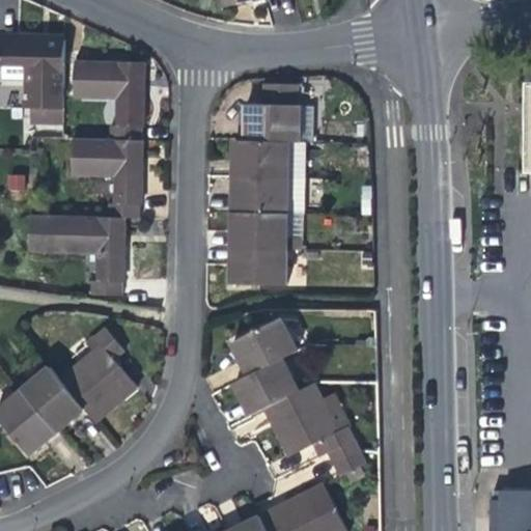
[(3,38),(2,60),(32,61),(31,80),(31,108),(64,109),(66,40),(34,39),(3,38)]
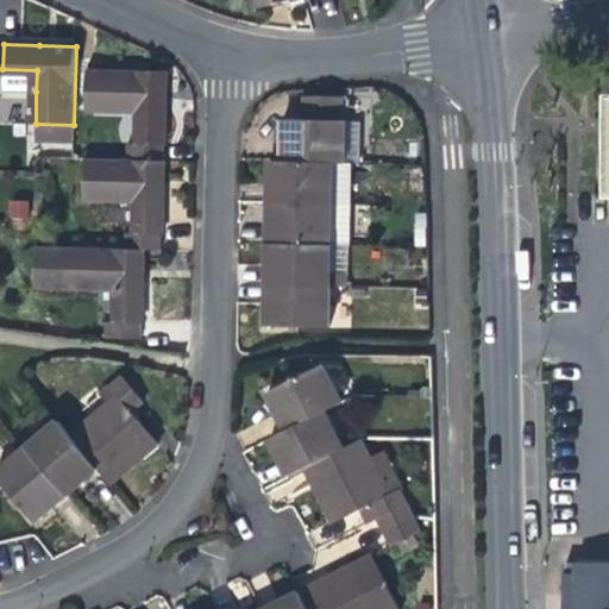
[(1,90),(36,92),(37,70),(2,69),(2,81),(1,90)]
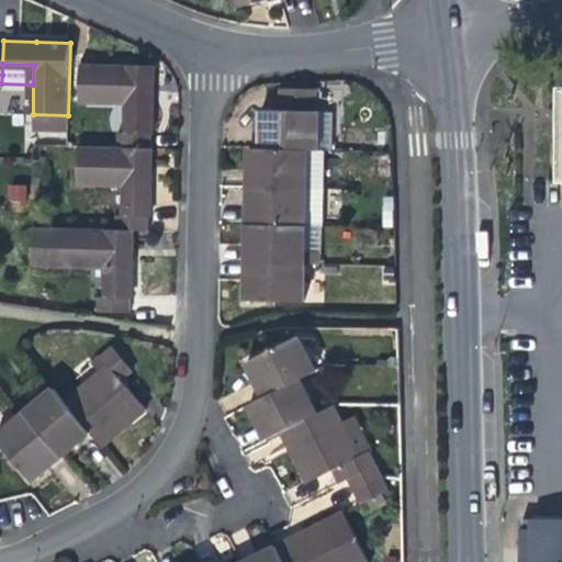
[(127,103),(126,133),(152,134),(153,89),(154,66),(81,64),(80,102),(127,103)]
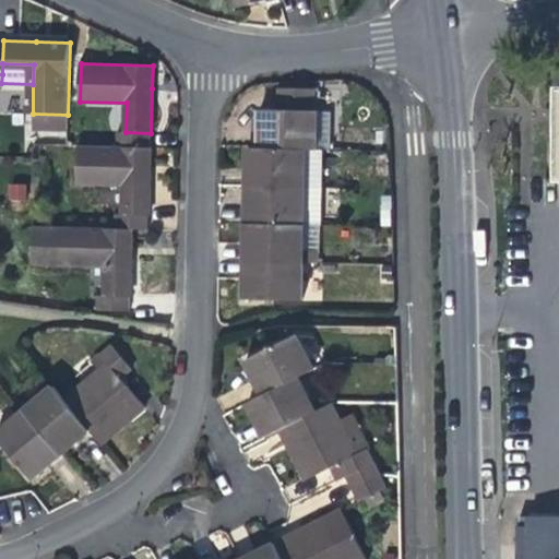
[(280,110),(314,111),(314,90),(299,90),(281,88),(280,110)]
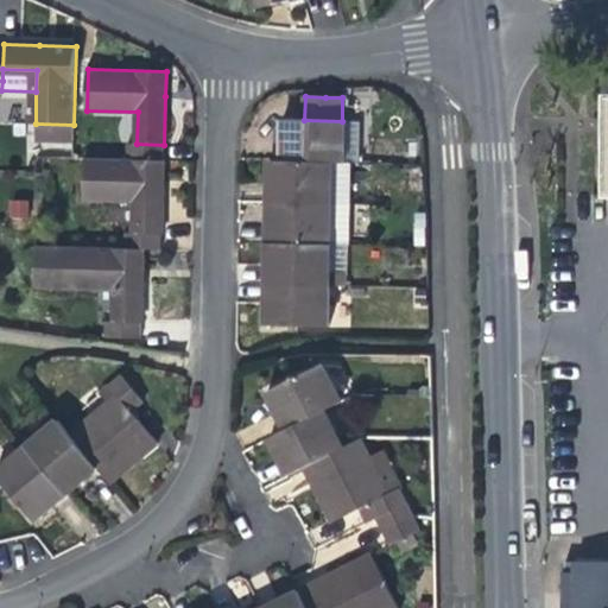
[(342,121),(304,120),(284,120),(283,159),(353,162),(360,162),(361,122),(342,121)]
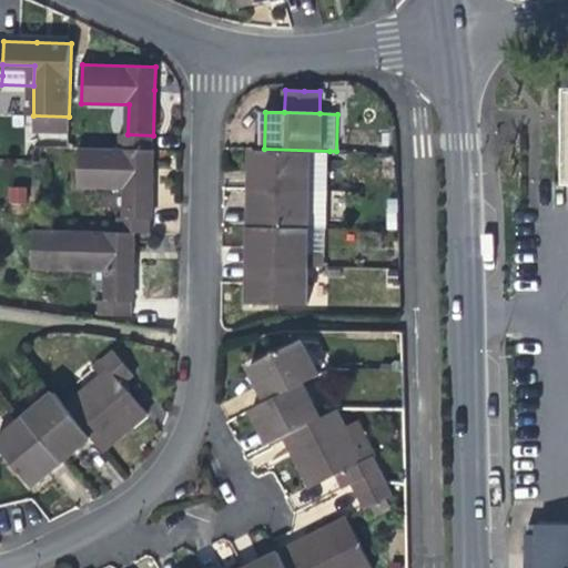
[(153,135),(128,134),(120,134),(119,150),(152,151),(153,135)]
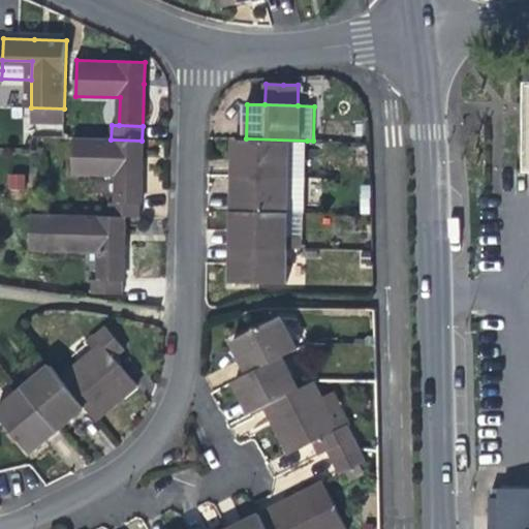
[(117,174),(116,203),(141,204),(142,156),(142,141),(111,139),(74,138),(73,173),(117,174)]
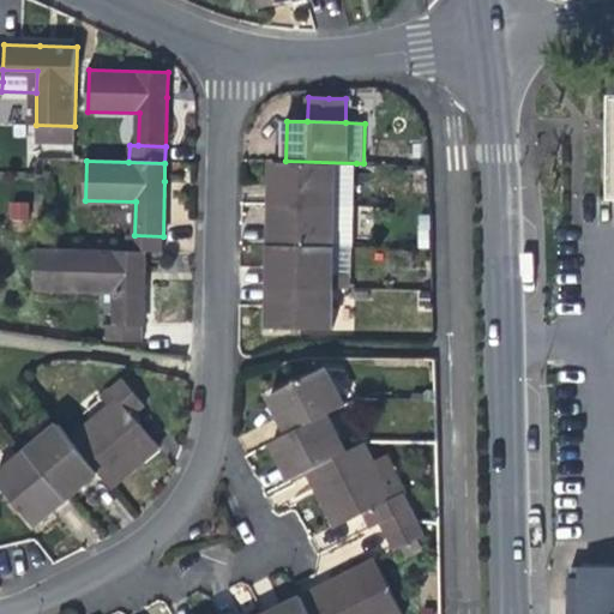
[(355,204),(356,163),(286,161),(275,161),(274,184),(274,202),(355,204)]
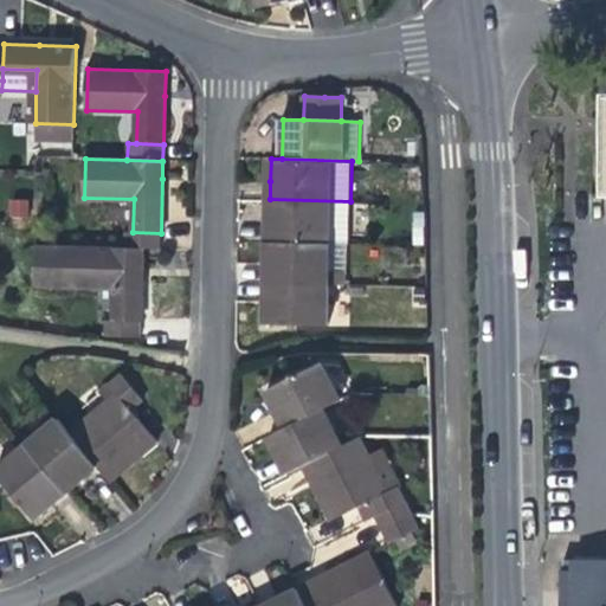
[(7,217),(28,217),(28,199),(8,199),(7,217)]
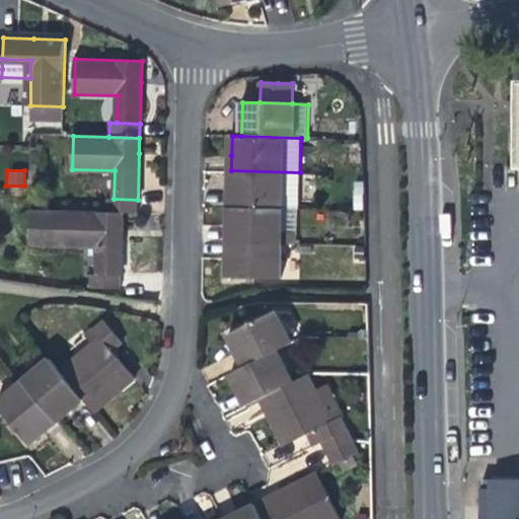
[(299,208),(300,172),(231,170),(230,188),(230,206),(282,207),(299,208)]
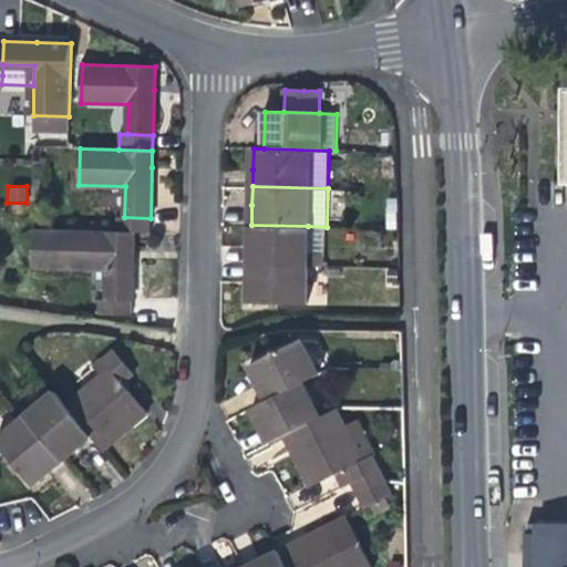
[(151,218),(124,217),(117,217),(116,233),(135,233),(150,234),(151,218)]
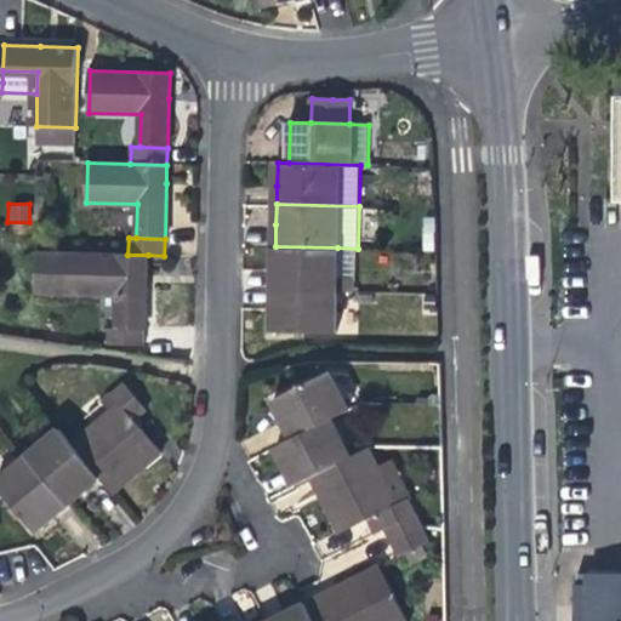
[(336,290),(337,248),(275,246),(274,266),(274,289),(336,290)]
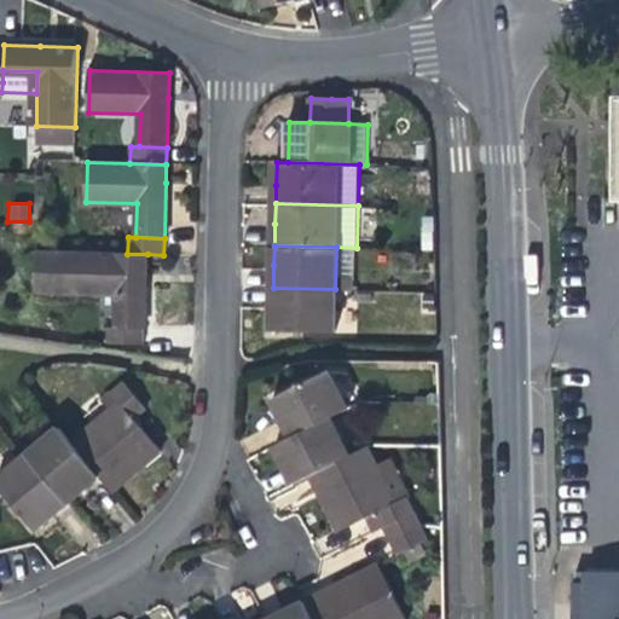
[(119,294),(117,328),(145,329),(148,276),(148,254),(127,254),(67,252),(65,291),(119,294)]
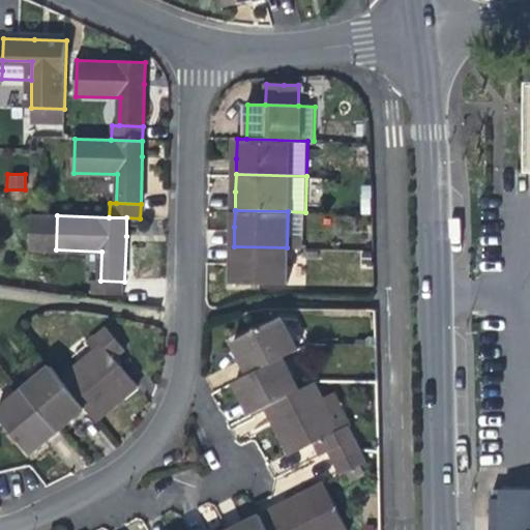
[(286,285),(287,247),(234,246),(233,263),(233,284),(286,285)]
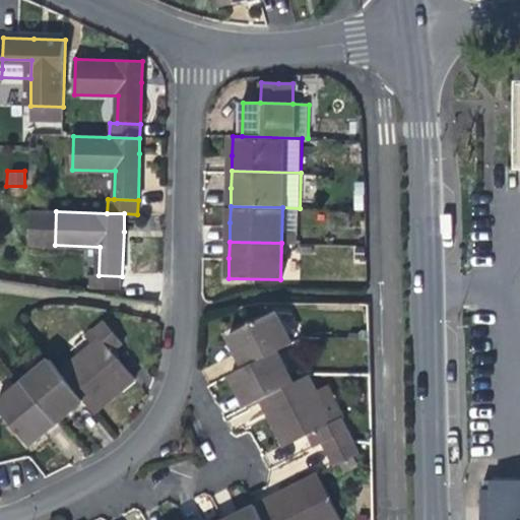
[(122,276),(99,275),(90,275),(90,289),(122,290),(122,276)]
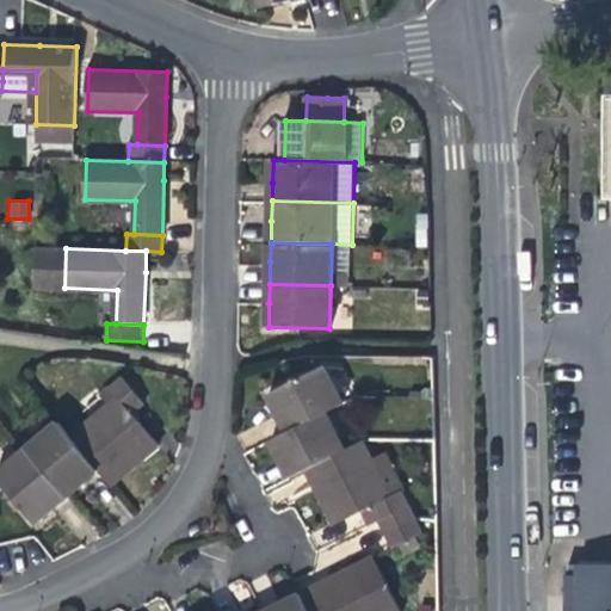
[(282,414),(290,431),(326,413),(343,405),(325,368),(271,394),(282,414)]
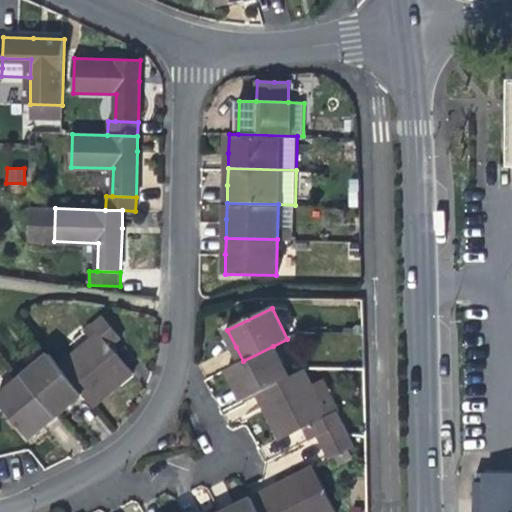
[(100,333),(112,348),(122,340),(103,316),(93,324),(100,333)]
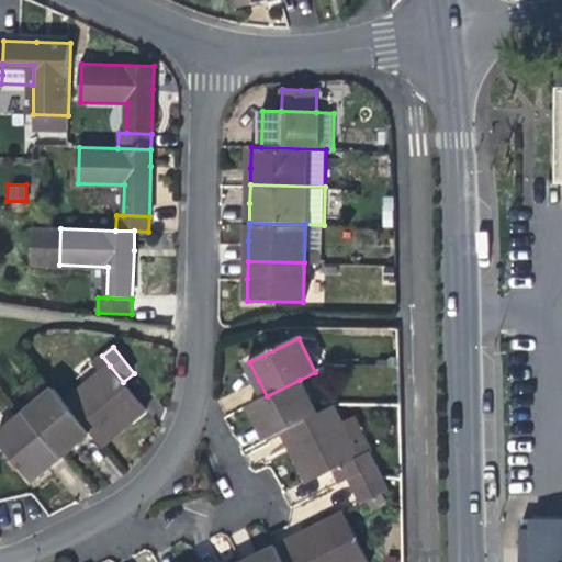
[(147,411),(123,382),(110,366),(65,403),(91,435),(102,448),(131,424),(147,411)]
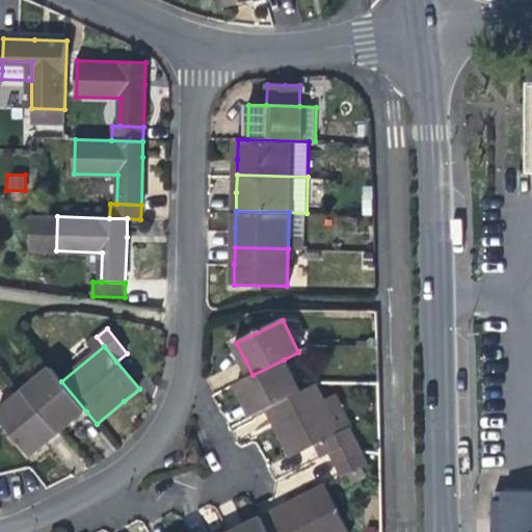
[(254,417),(268,408),(300,393),(284,360),(253,375),(237,383),(246,402),(254,417)]
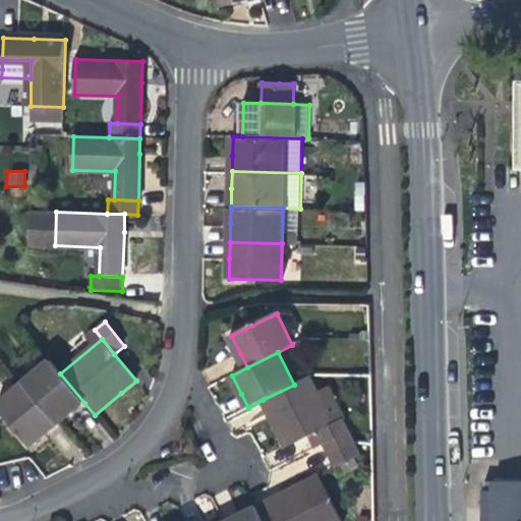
[(68,416),(84,403),(60,373),(51,362),(22,386),(56,426),(68,416)]
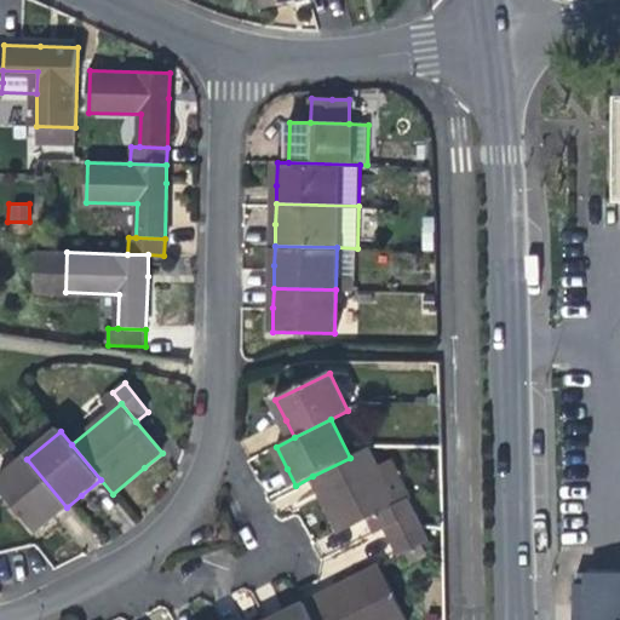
[(379,512),(396,504),(368,449),(350,458),(313,476),(327,504),(340,532),(379,512)]
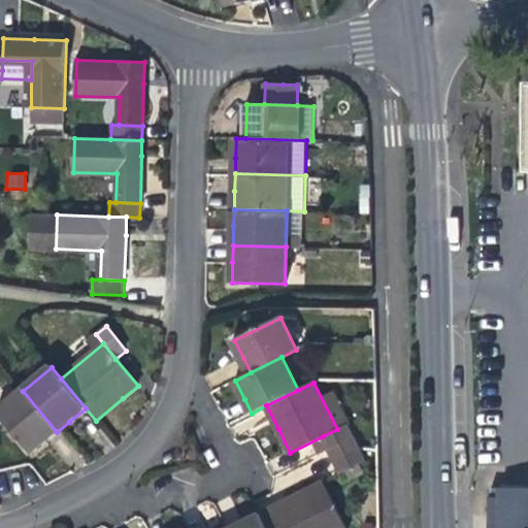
[(44,442),(57,432),(23,391),(0,409),(0,413),(32,452),(44,442)]
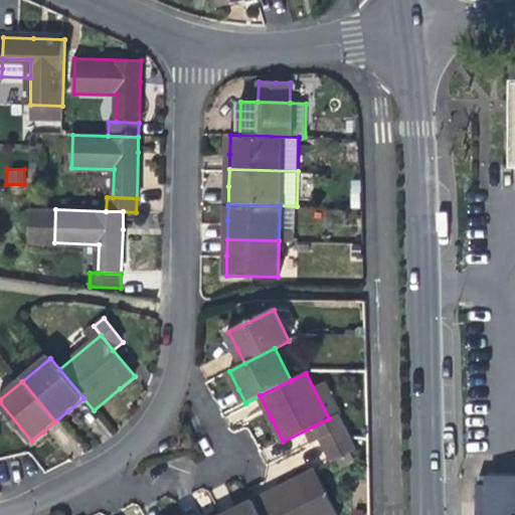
[(329,418),(315,425),(321,439),(344,426),(338,414),(329,418)]
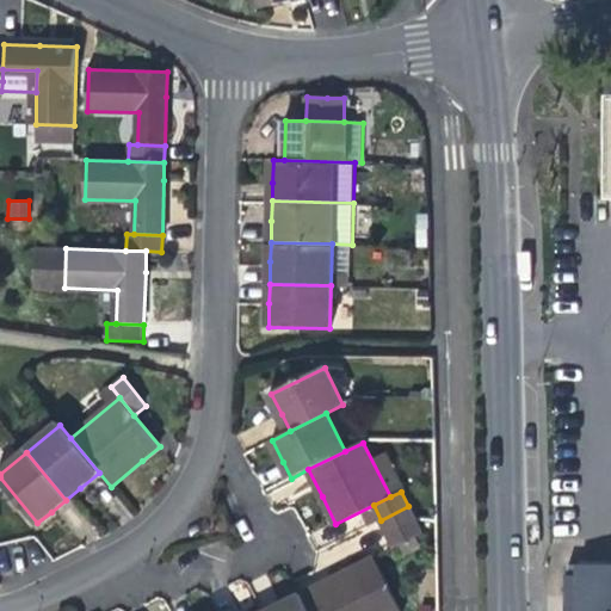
[(423,535),(408,506),(381,520),(395,548),(423,535)]
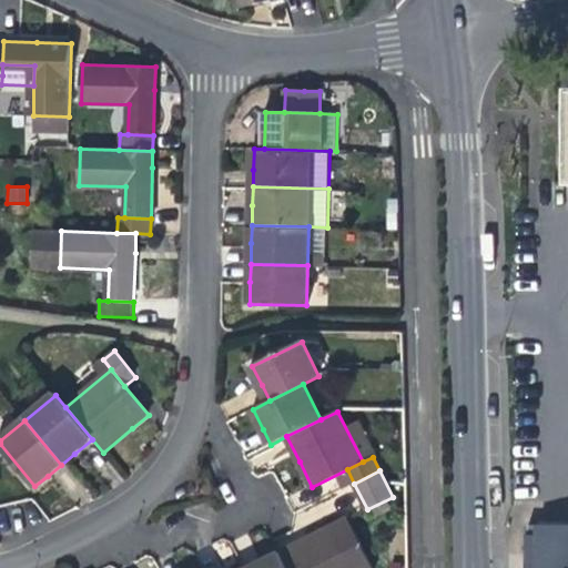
[(310,540),(280,555),(285,567),(371,567),(347,520),(310,540)]
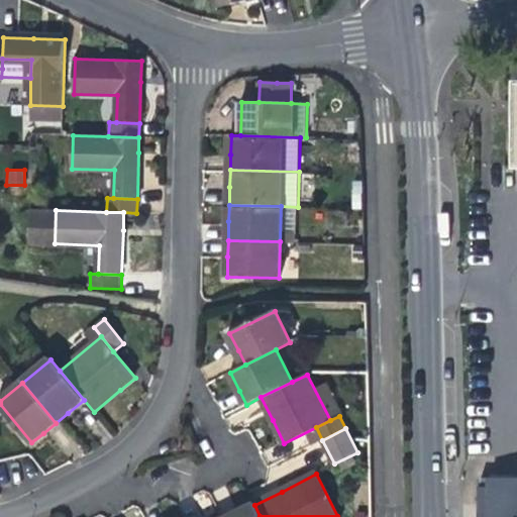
[(490,487),(481,487),(480,516),(516,516),(516,478),(490,478),(490,487)]
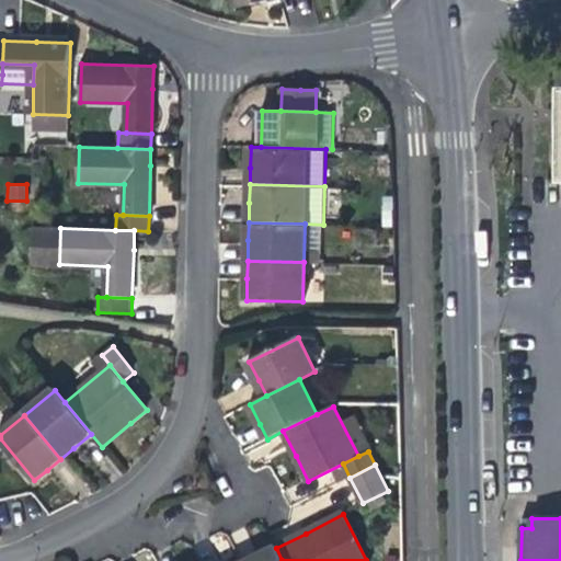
[(259,557),(250,560),(282,560),(276,548),(259,557)]
